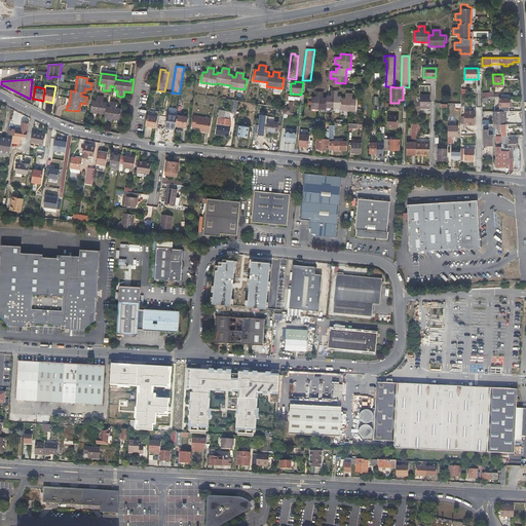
[(315,98),(311,98),(311,108),(317,109),(326,109),(326,107),(333,108),(340,108),(340,110),(347,110),(355,111),(355,100),(351,100),(351,95),(348,94),(345,94),(345,100),(341,99),(341,97),(337,97),(338,91),(334,91),(331,91),(331,97),(327,97),(327,99),(323,98),(323,92),(318,92),(315,91),(315,98)]
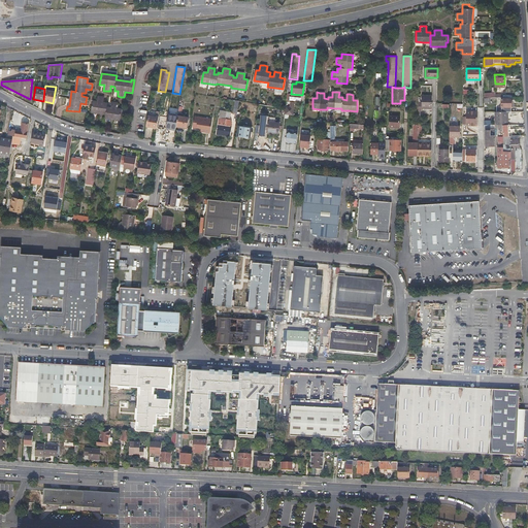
[(431,103),(431,96),(422,96),(422,108),(431,108),(431,103)]
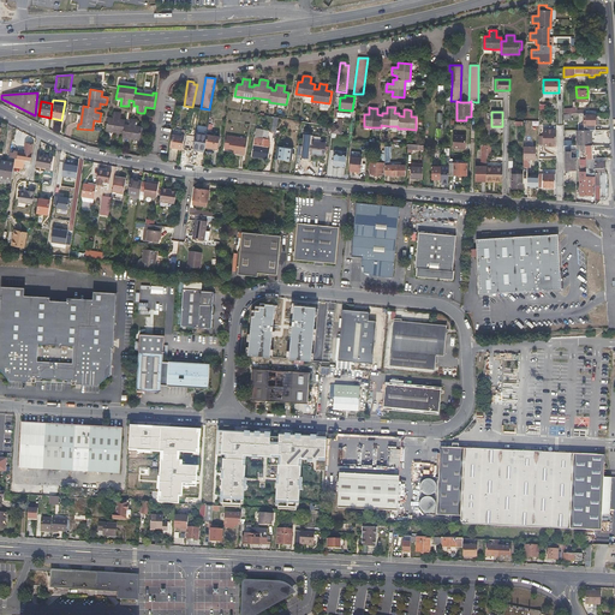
[(107,118),(106,129),(106,131),(114,132),(123,133),(121,137),(131,138),(139,141),(139,138),(145,139),(147,129),(136,126),(137,120),(133,120),(130,119),(129,126),(124,125),(125,120),(120,120),(120,114),(117,113),(113,113),(112,119),(107,118)]
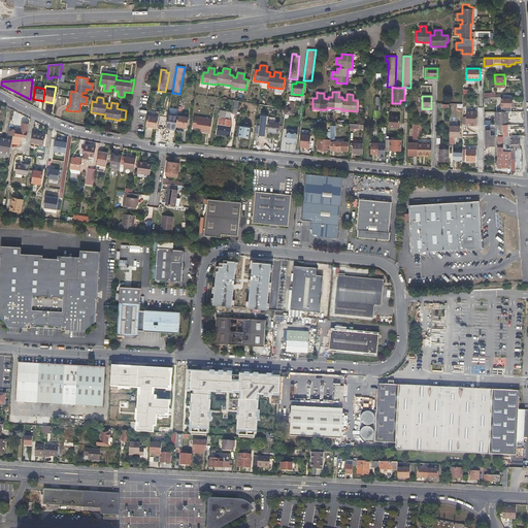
[(510,99),(501,99),(501,107),(510,107),(510,99)]
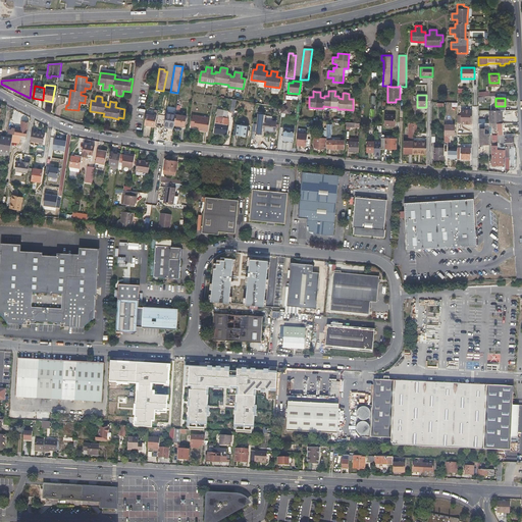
[(282,107),(281,112),(290,112),(291,101),(286,100),(286,105),(282,104),(282,107)]
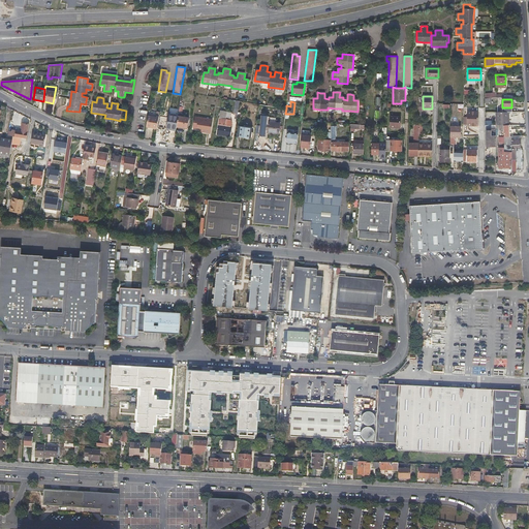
[(167,125),(176,126),(177,122),(173,121),(174,113),(164,111),(163,120),(168,121),(167,125)]
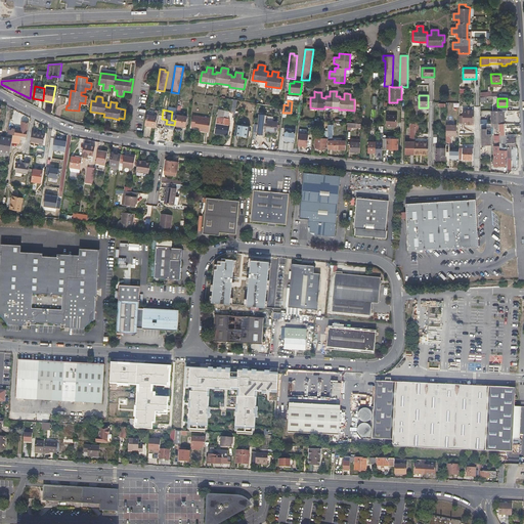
[(228,112),(218,110),(217,118),(227,119),(228,112)]
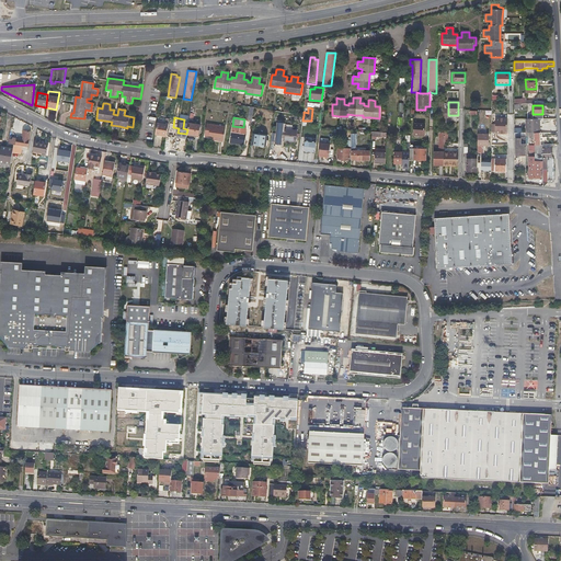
[(491,124),(491,132),(495,132),(495,134),(507,134),(507,117),(495,117),(495,124),(491,124)]
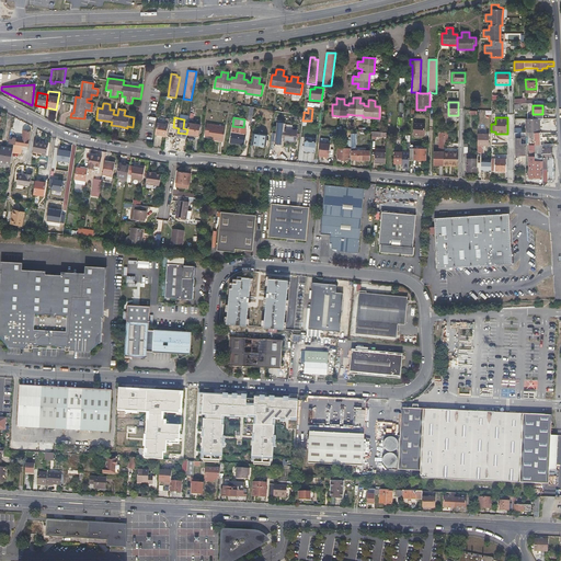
[(538,119),(525,119),(526,133),(534,133),(539,132),(539,127),(538,127),(538,119)]
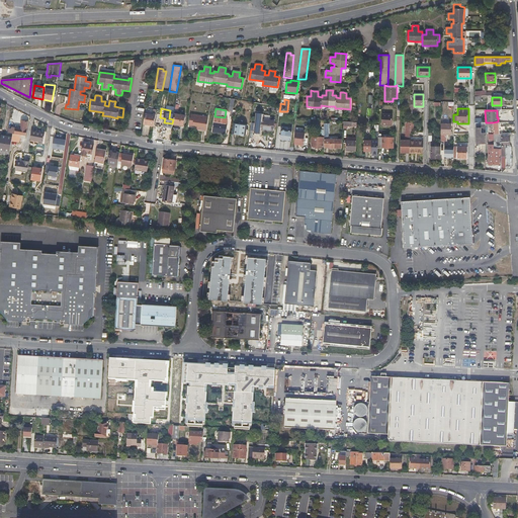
[(145,113),(143,124),(154,126),(155,115),(145,113)]
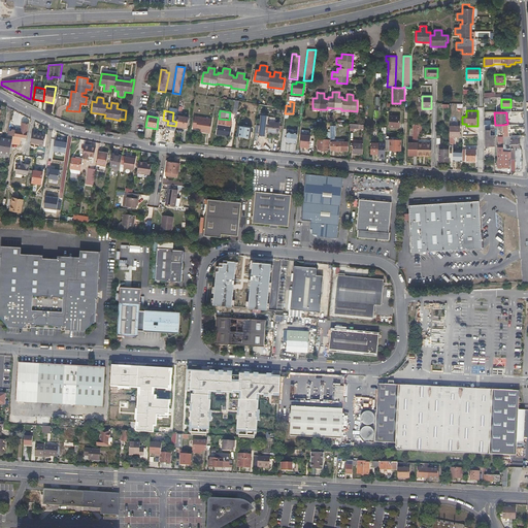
[(176,122),(175,126),(187,128),(189,118),(177,117),(176,122)]
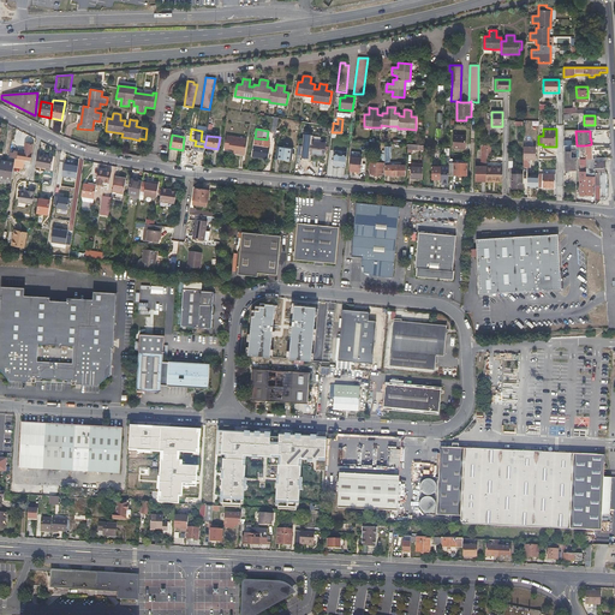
[(227,136),(225,148),(234,150),(234,153),(244,155),(248,139),(227,136)]
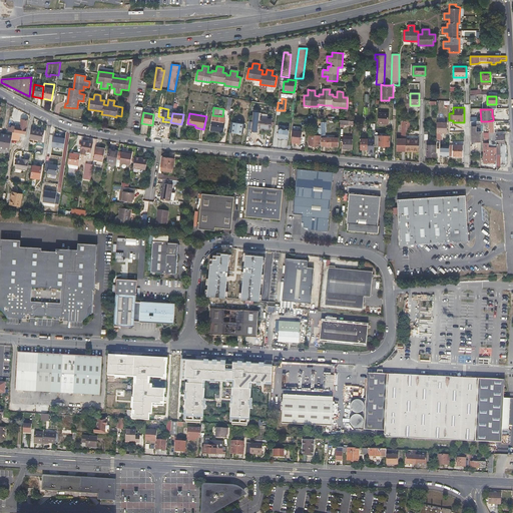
[(379,114),(378,124),(388,125),(388,114),(379,114)]
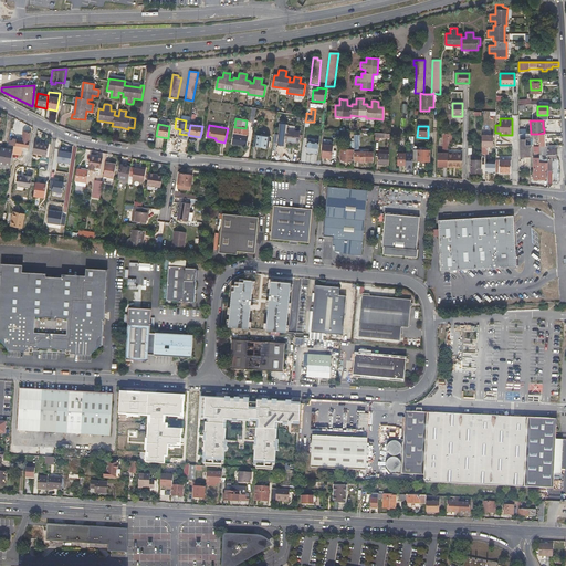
[(234,127),(231,144),(245,146),(248,137),(247,136),(247,132),(245,128),(234,127)]
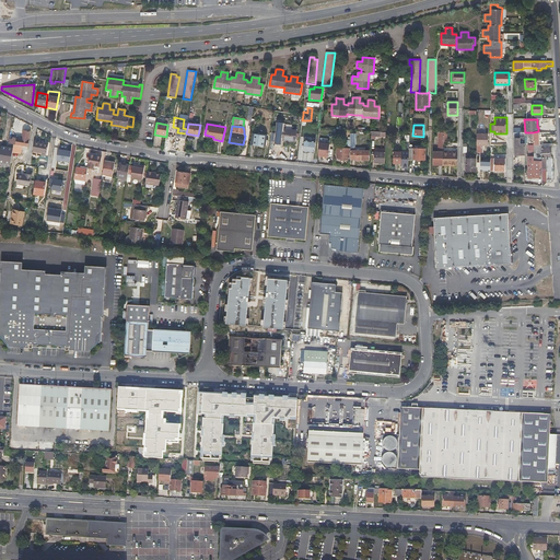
[(282,129),(281,140),(295,141),(296,131),(282,129)]
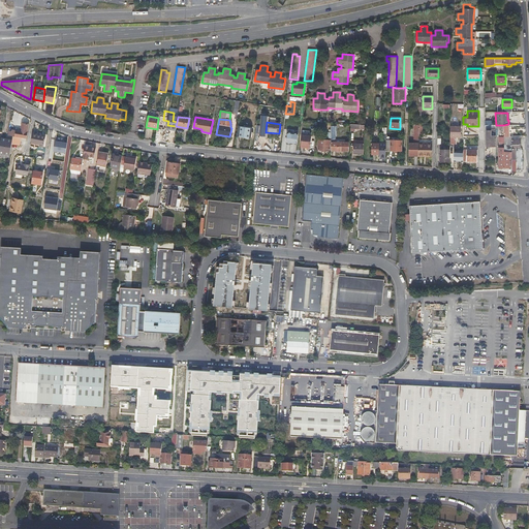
[(10,131),(8,130),(7,135),(12,136),(20,137),(27,138),(29,124),(22,123),(21,128),(22,128),(22,132),(20,132),(16,131),(11,130),(10,131)]
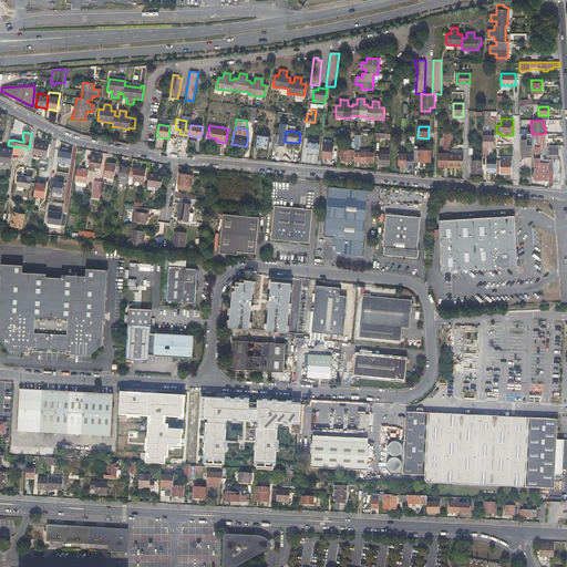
[(256,135),(255,146),(268,148),(269,137),(256,135)]
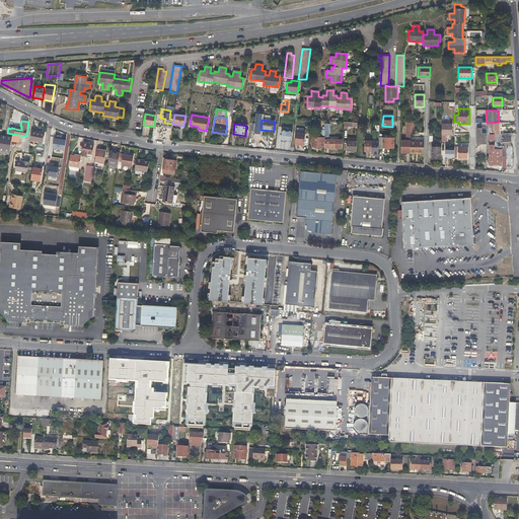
[(324,147),(342,148),(342,140),(328,139),(328,133),(329,133),(329,124),(324,124),(324,130),(324,133),(324,138),(324,147)]
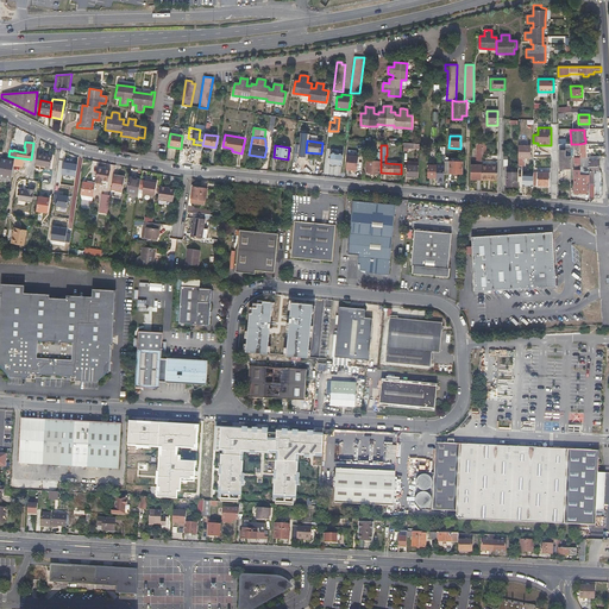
[(529,146),(519,146),(518,167),(523,167),(523,158),(529,158),(529,146)]
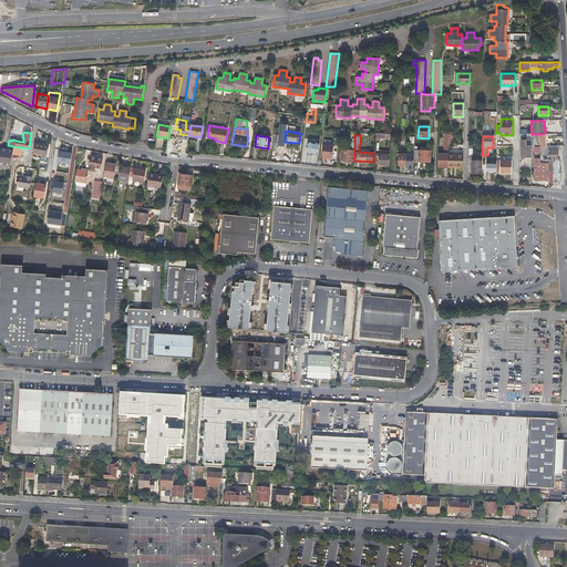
[(526,157),(531,157),(531,145),(526,145),(526,140),(522,140),(522,156),(526,156),(526,157)]
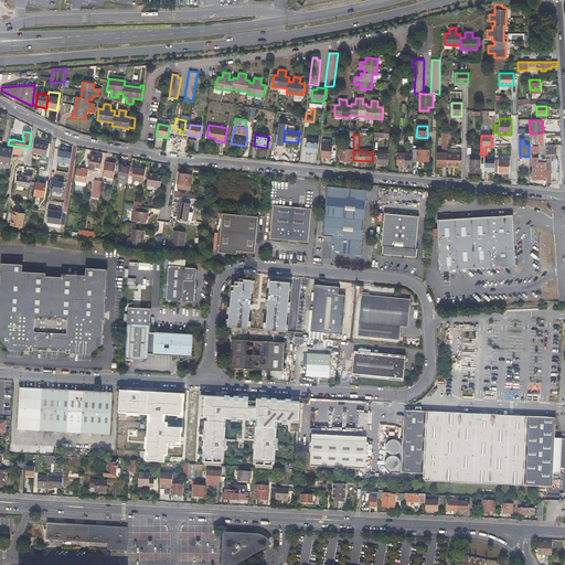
[(318,145),(318,144),(306,141),(305,153),(317,155),(318,145)]
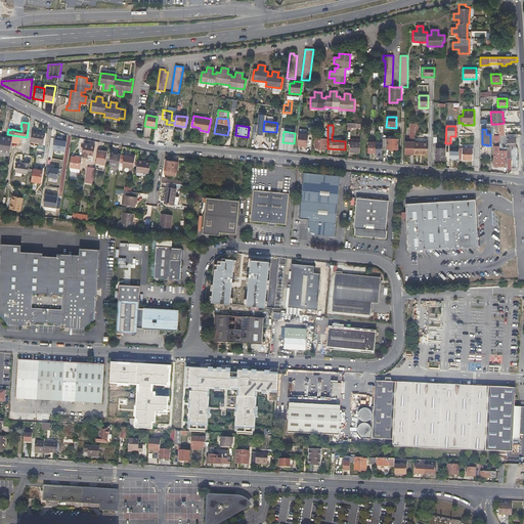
[(415,144),(415,154),(419,154),(419,151),(427,151),(428,133),(420,132),(420,144),(415,144)]
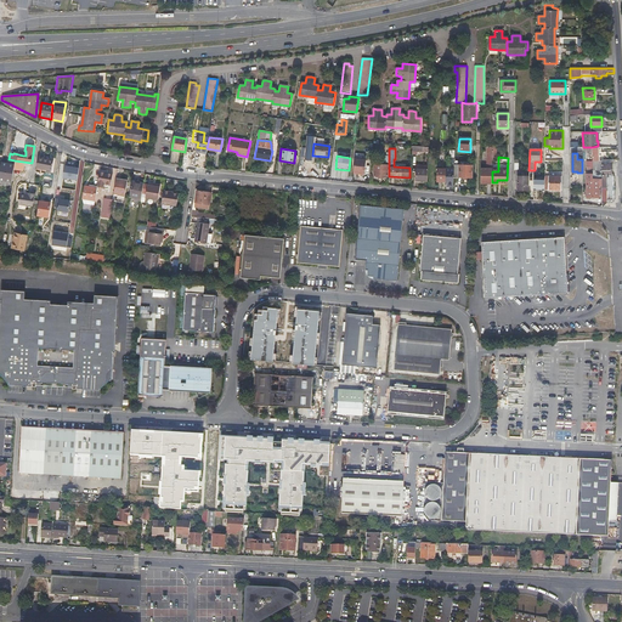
[(39,158),(37,168),(51,170),(54,160),(39,158)]
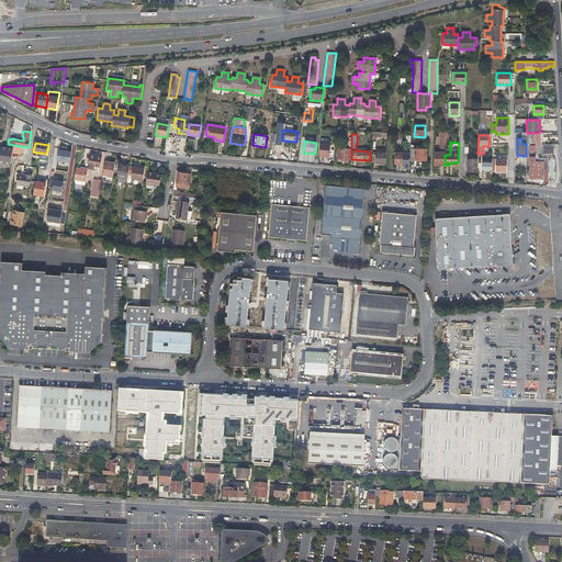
[(321,144),(319,155),(328,157),(329,145),(321,144)]
